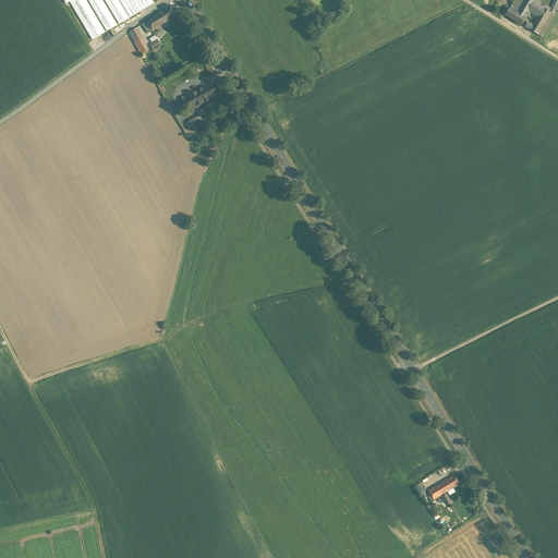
[(101,0),(104,0),(119,24),(154,3),(152,0),(63,0),(65,3),(70,1),(92,39),(105,32),(85,0),(87,0),(107,32),(117,25),(101,0)]
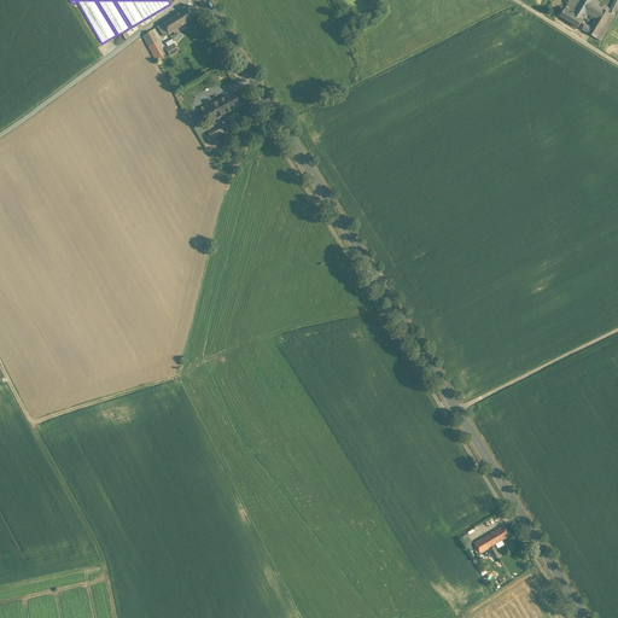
[(588,0),(570,0),(565,10),(583,21),(584,18),(583,17),(587,13),(595,18),(595,19),(590,28),(587,33),(601,41),(606,31),(614,17),(599,6),(588,0)]
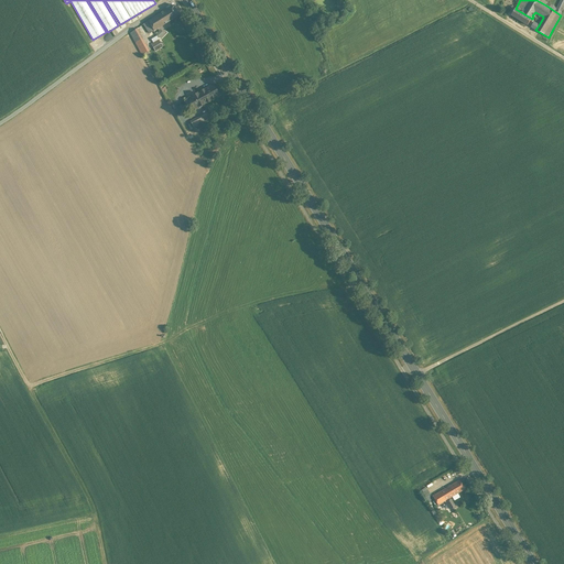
[(551,4),(548,3),(546,6),(561,15),(562,12),(556,9),(551,6),(551,4)]
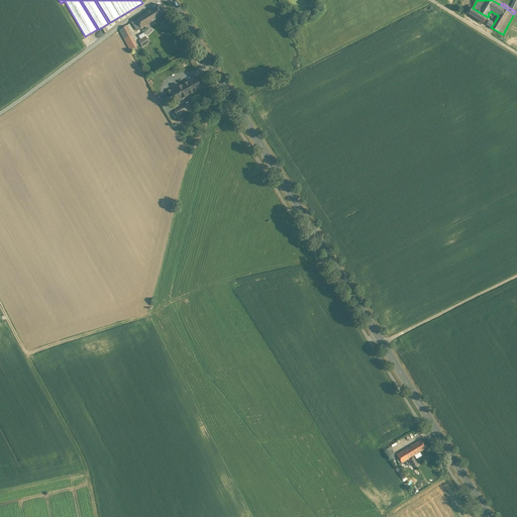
[(159,4),(152,8),(146,13),(151,21),(165,14),(159,4)]
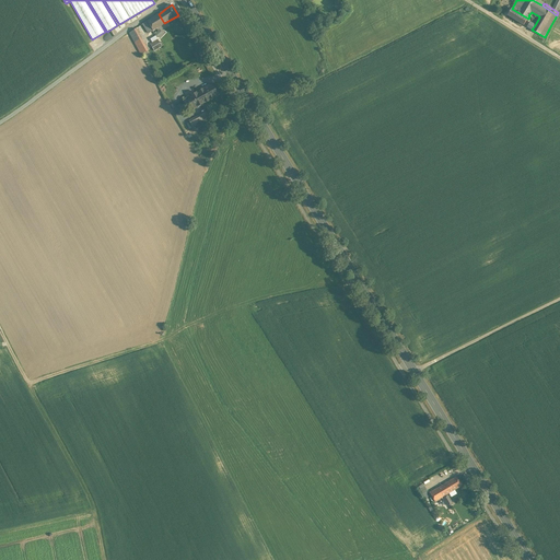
[(528,19),(512,9),(508,15),(524,25),(528,19)]
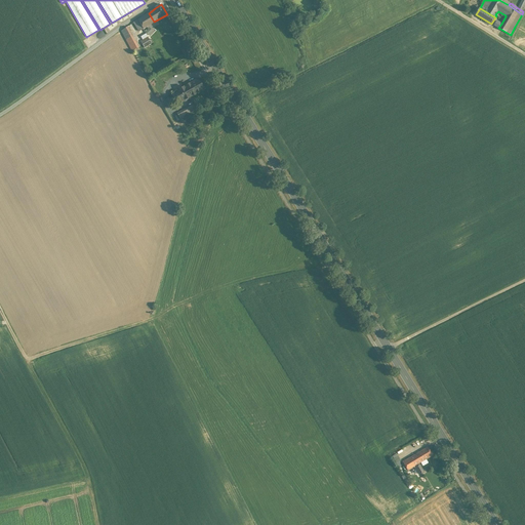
[(149,13),(133,23),(139,31),(154,22),(149,13)]
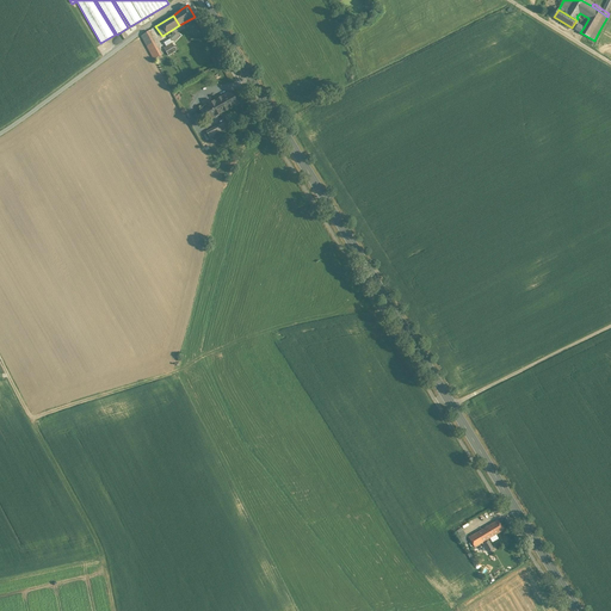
[(161,55),(148,31),(141,36),(154,60),(161,55)]
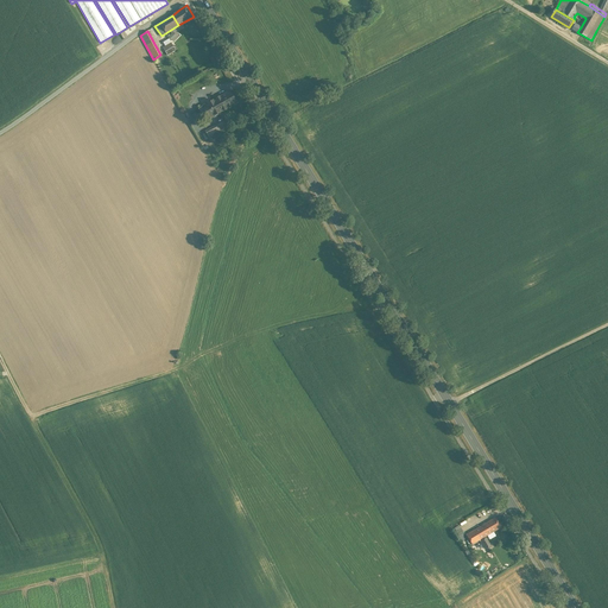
[(171,43),(163,48),(168,56),(176,50),(171,43)]
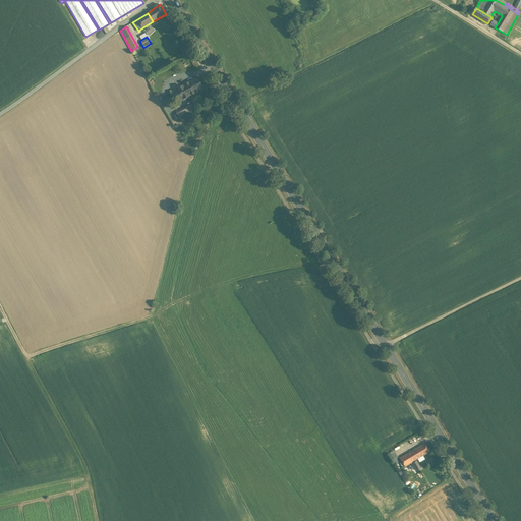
[(196,77),(177,89),(183,99),(203,89),(196,77)]
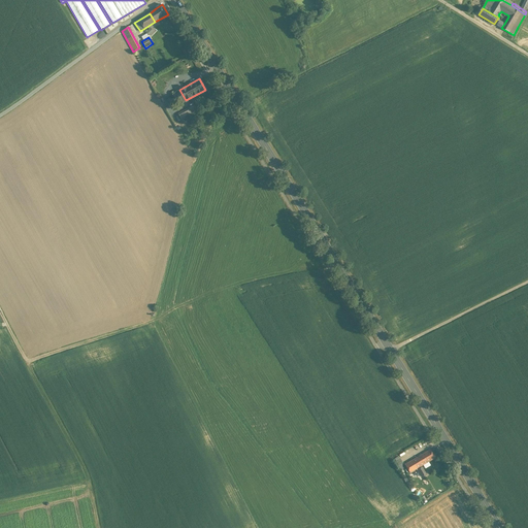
[(186,100),(179,90),(175,92),(182,103),(186,100)]
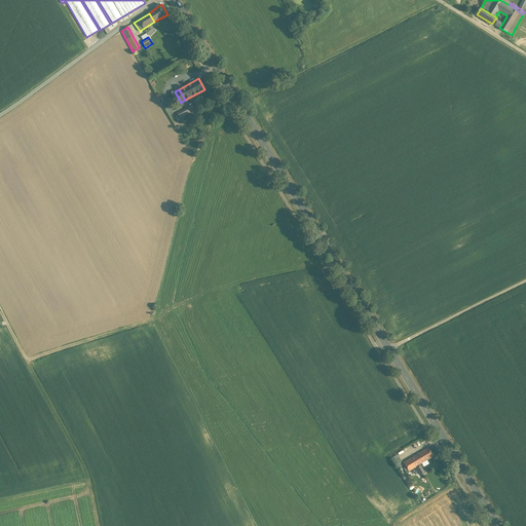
[(181,103),(175,91),(172,94),(178,104),(181,103)]
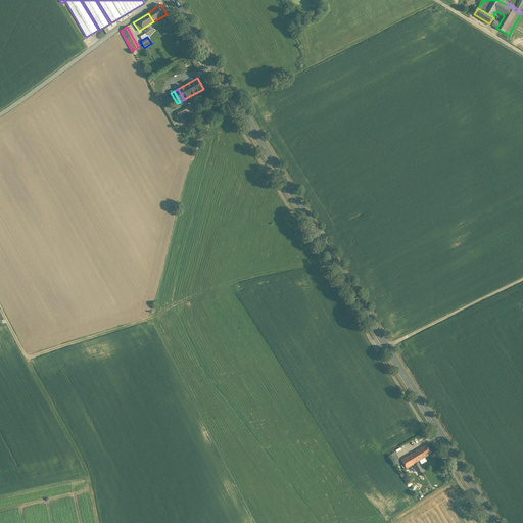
[(176,112),(180,119),(195,110),(191,104),(176,112)]
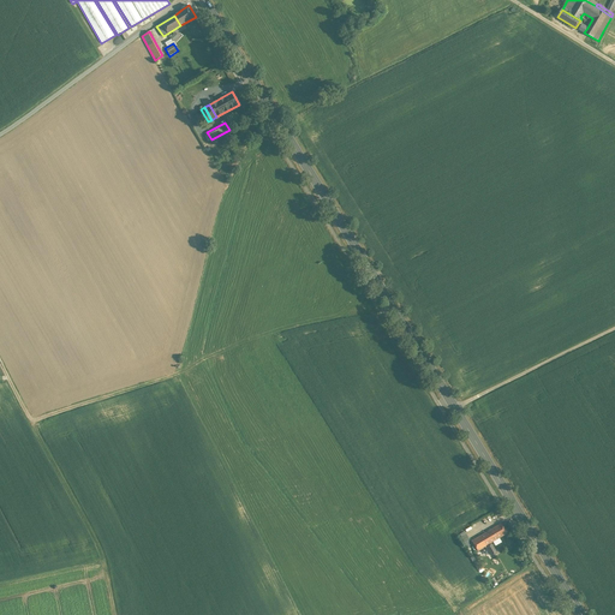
[(183,131),(171,138),(174,143),(186,137),(183,131)]
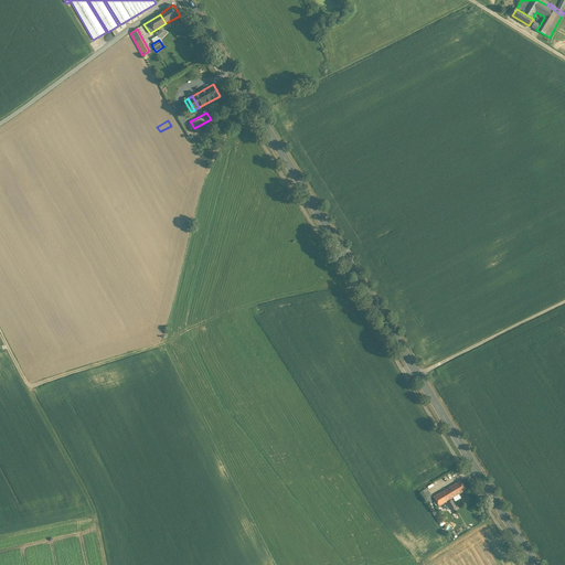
[(460,480),(448,488),(454,497),(466,490),(460,480)]
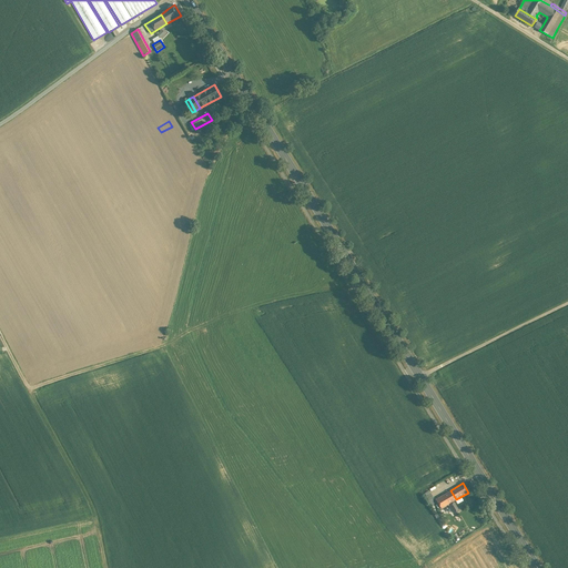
[(450,490),(435,499),(440,508),(448,504),(456,499),(450,490)]
